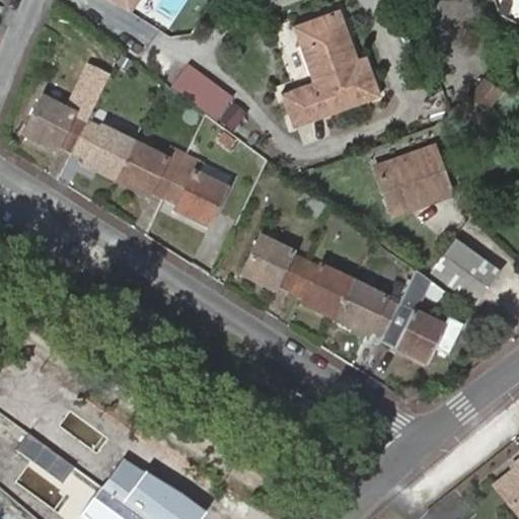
[(109,0),(132,13),(140,0),(109,0)]
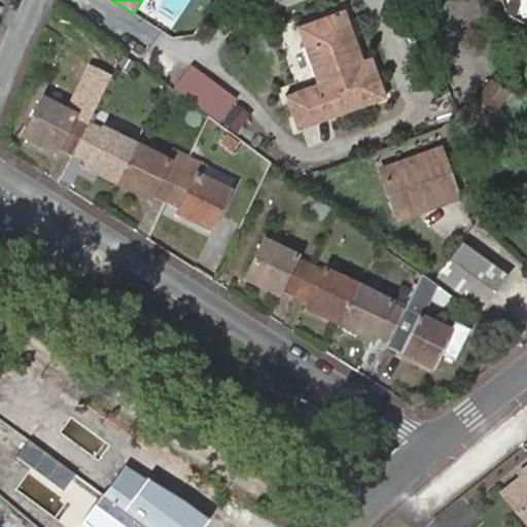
[(387,104),(373,62),(364,64),(348,14),(299,31),(317,90),(286,100),(299,135),(387,104)]
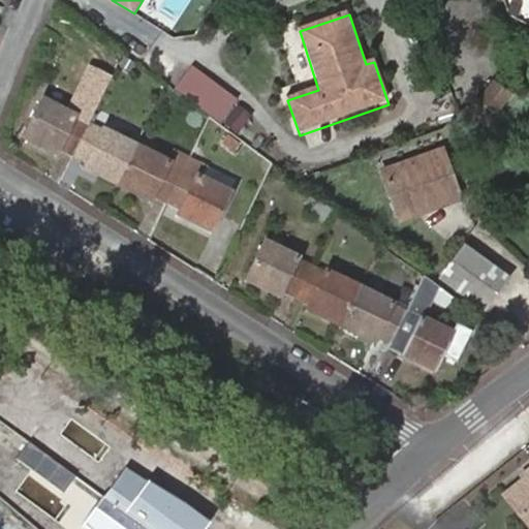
[(218,124),(236,99),(188,66),(170,90),(218,124)]
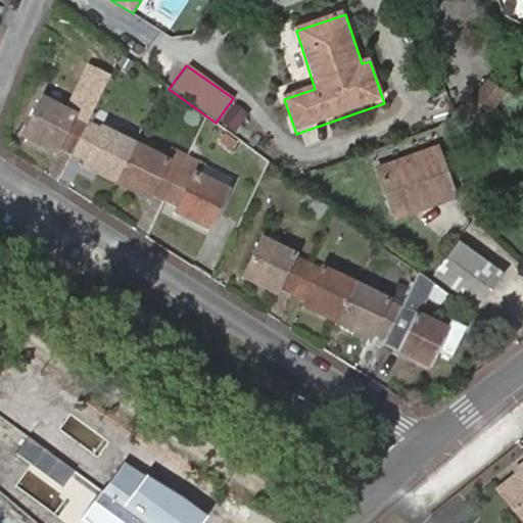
[(87,121),(109,76),(95,68),(83,93),(77,90),(65,110),(40,97),(20,139),(55,156),(59,150),(70,155),(87,121)]
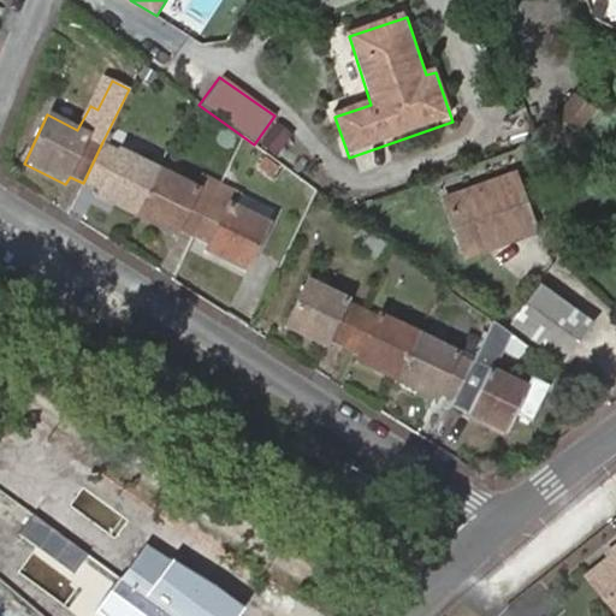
[(596,110),(572,93),(554,117),(578,135),(596,110)]
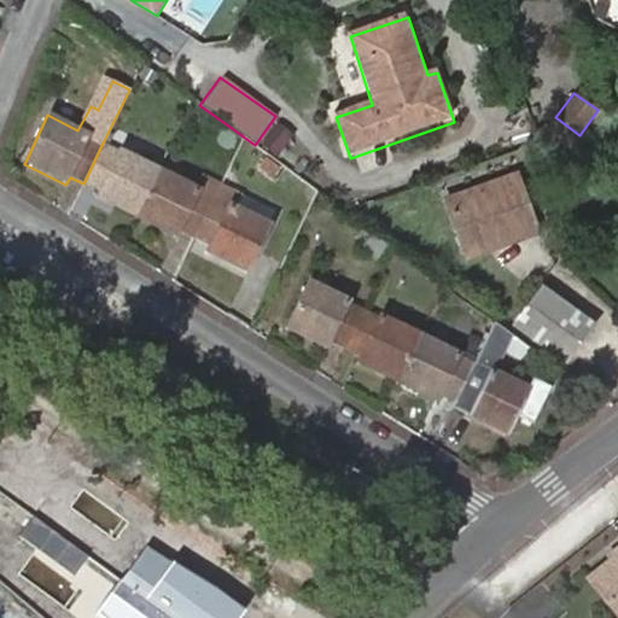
[(274,156),(287,135),(270,124),(257,145),(274,156)]
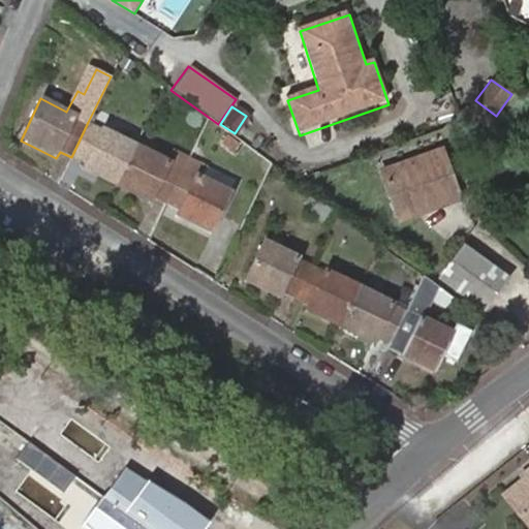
[(114,187),(135,145),(88,122),(71,157),(84,163),(81,170),(114,187)]
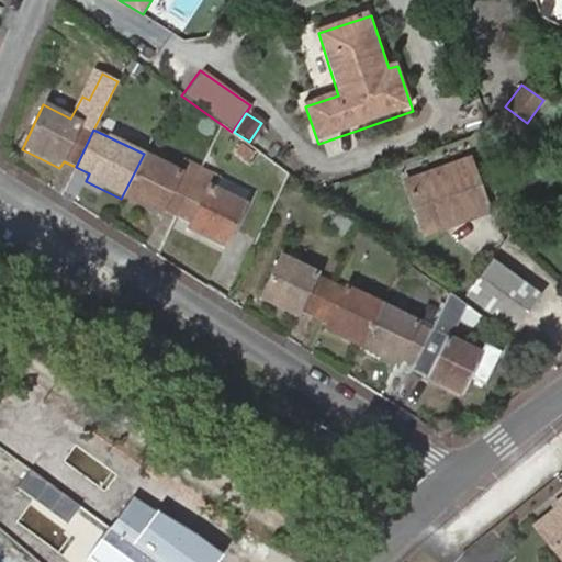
[(179,171),(144,154),(121,199),(160,218),(165,211),(177,216),(201,167),(186,159),(179,171)]
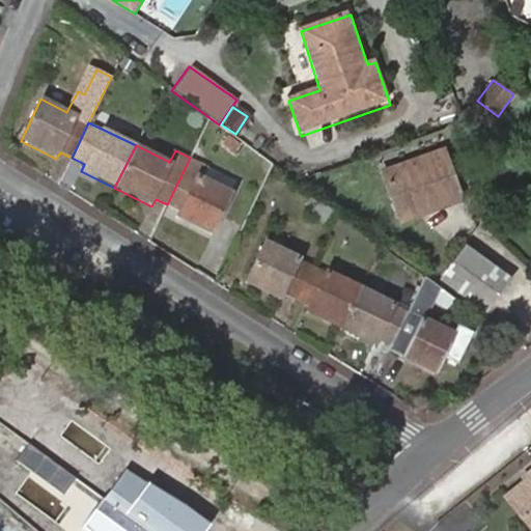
[(418,210),(455,195),(442,157),(385,178),(400,222),(420,215),(418,210)]
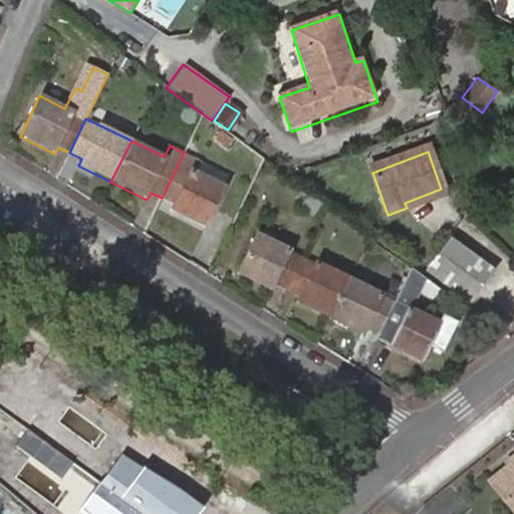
[(228,175),(184,153),(162,198),(174,204),(171,211),(206,228),(227,188),(223,186),(228,175)]
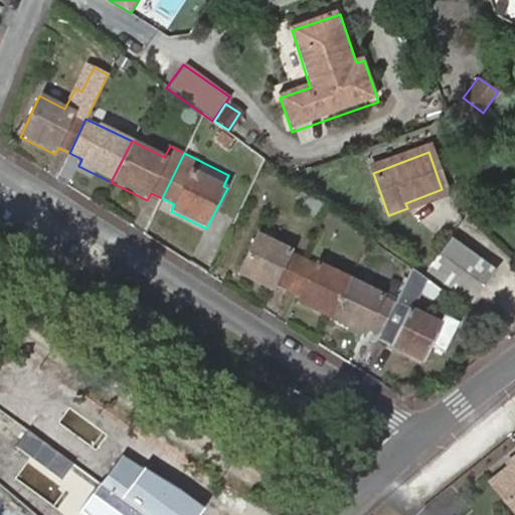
[(445,195),(442,189),(405,203),(407,208),(445,195)]
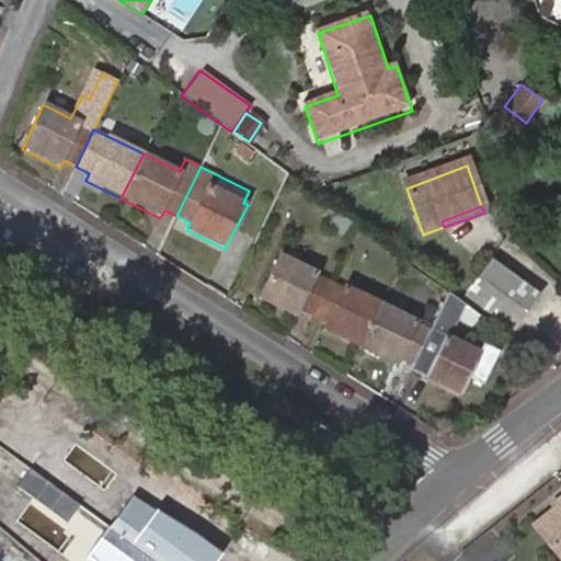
[(312,318),(330,281),(278,256),(259,298),(298,318),(300,312),(312,318)]
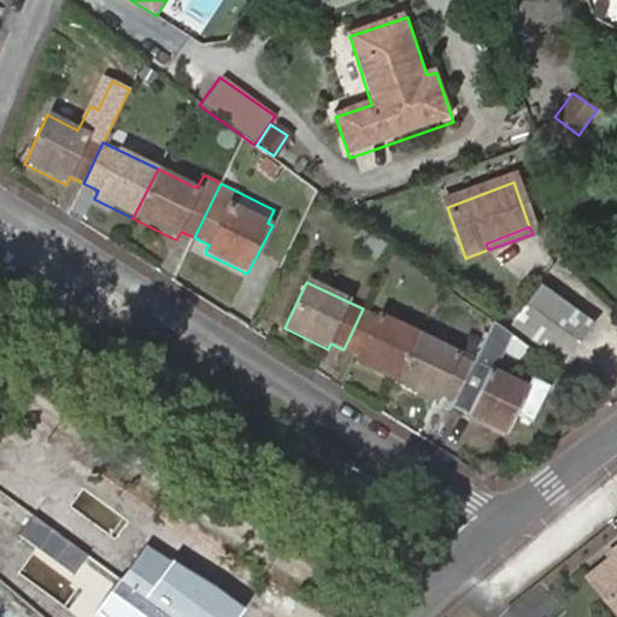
[(588,328),(542,293),(516,328),(563,363),(588,328)]
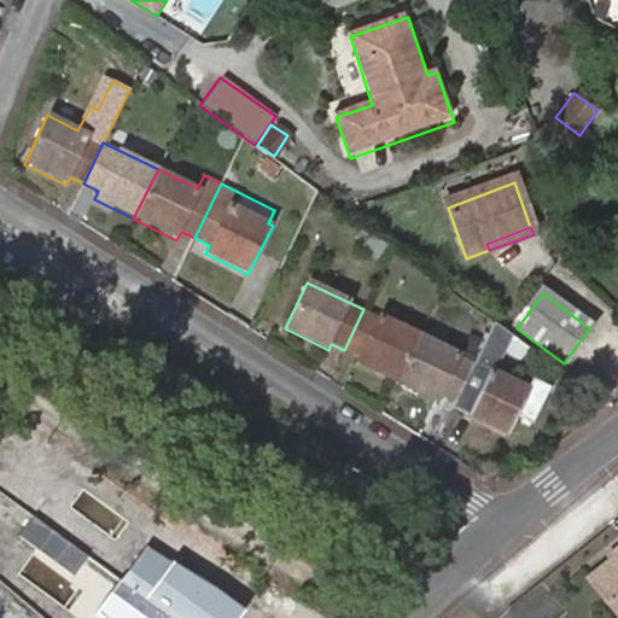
[(418,336),(363,309),(344,350),(359,357),(356,363),(396,383),(418,336)]
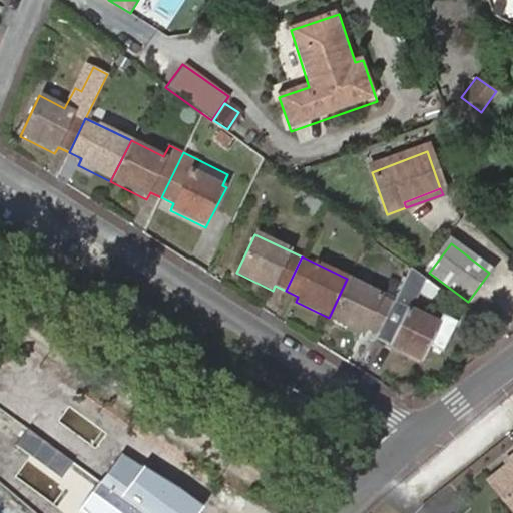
[(412,310),(426,280),(419,275),(410,268),(394,302),(378,335),(376,340),(421,362),(429,346),(442,353),(456,324),(441,317),(438,323),(412,310)]
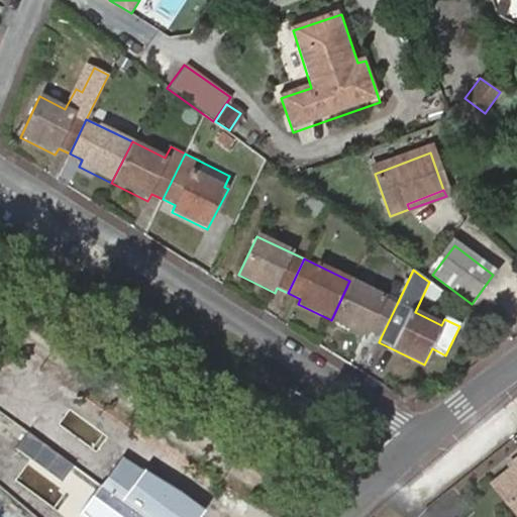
[(397,304),(349,281),(331,320),(368,337),(370,332),(381,337),(397,304)]
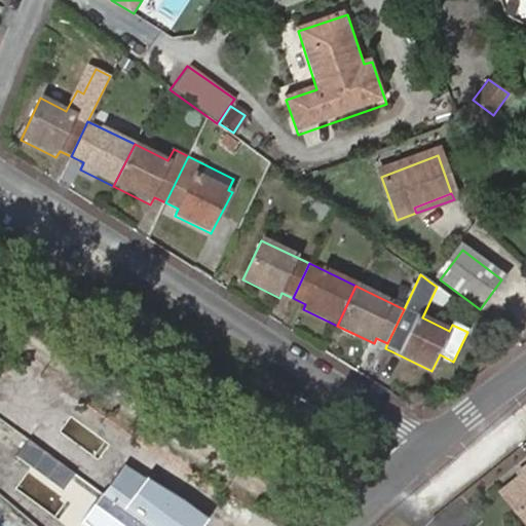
[(202,525),(208,521),(123,462),(100,496),(142,525),(202,525)]
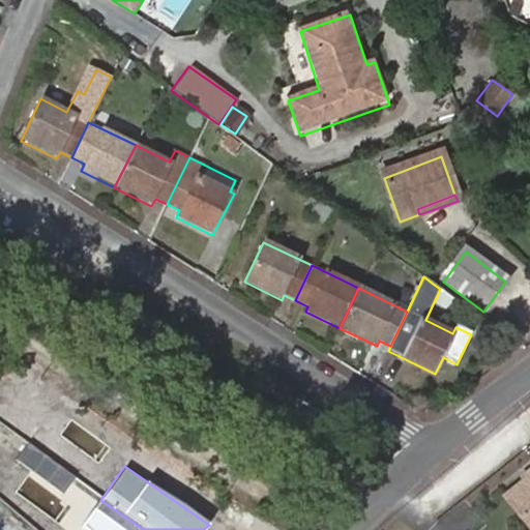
[(505,498),(529,528),(529,473),(524,478),(526,481),(505,498)]
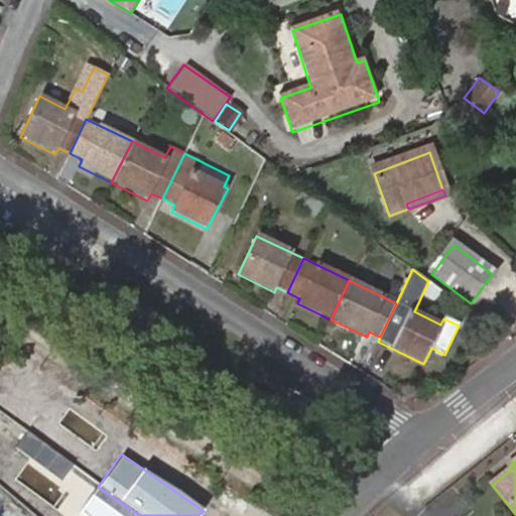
[(139,515),(98,487),(80,513),(83,515),(139,515)]
